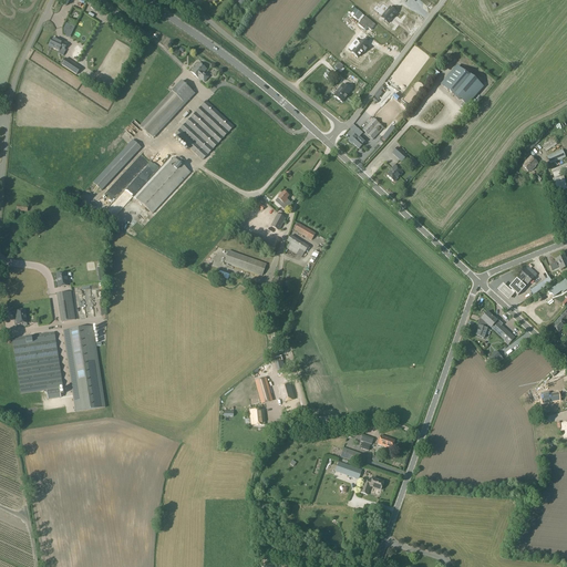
[(392,8),(384,19),(391,24),(399,14),(398,12),(399,10),(395,8),(394,10),(392,8)]
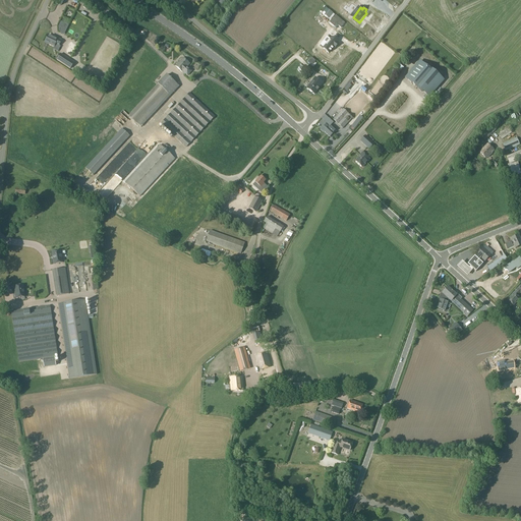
[(329,10),(324,15),(329,19),(333,13),(329,10)]
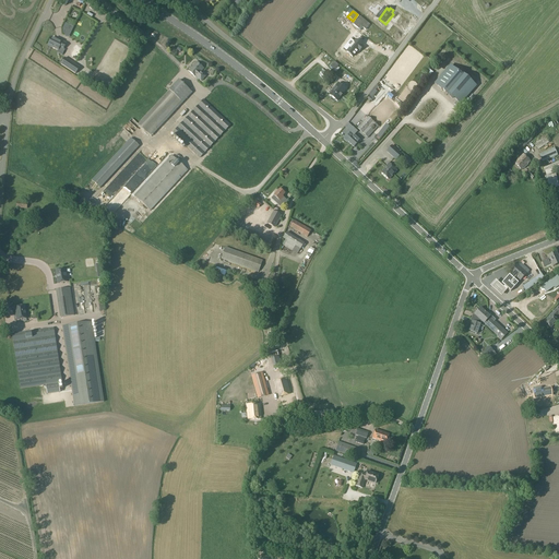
[(359,16),(353,24),(360,31),(363,28),(366,31),(370,25),(359,16)]
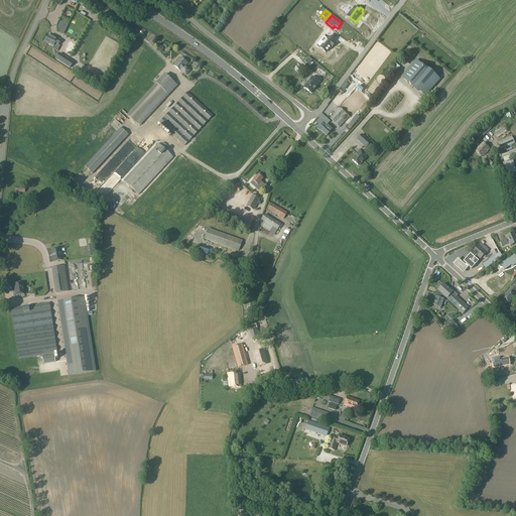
[(299,37),(298,39),(303,42),(309,31),(305,29),(304,31),(300,29),(297,35),(299,37)]
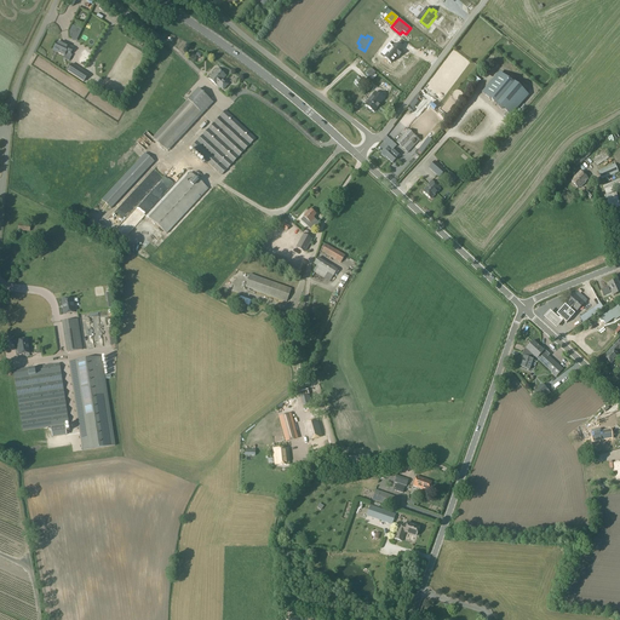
[(65,53),(70,56),(74,49),(69,46),(69,47),(57,42),(53,51),(64,56),(65,53)]
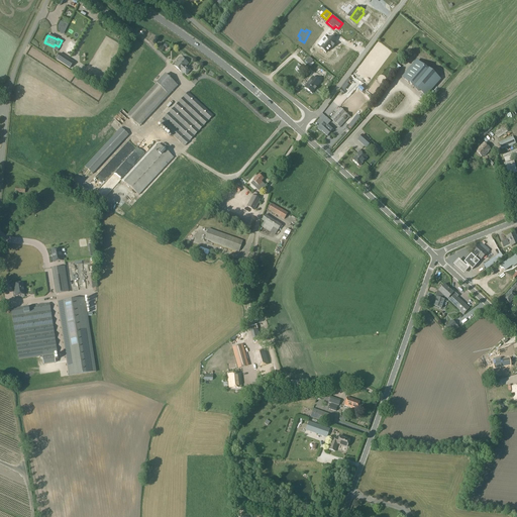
[(321,41),(318,44),(321,46),(320,47),(325,53),(330,46),(331,46),(334,42),(333,42),(334,41),(328,37),(325,41),(323,43),(321,41)]
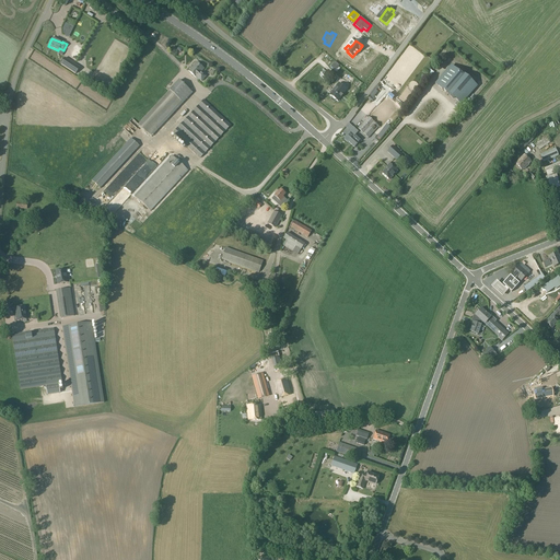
[(89,56),(85,61),(94,66),(93,69),(90,67),(88,71),(94,74),(103,56),(100,55),(101,53),(97,51),(96,55),(94,54),(92,57),(89,56)]
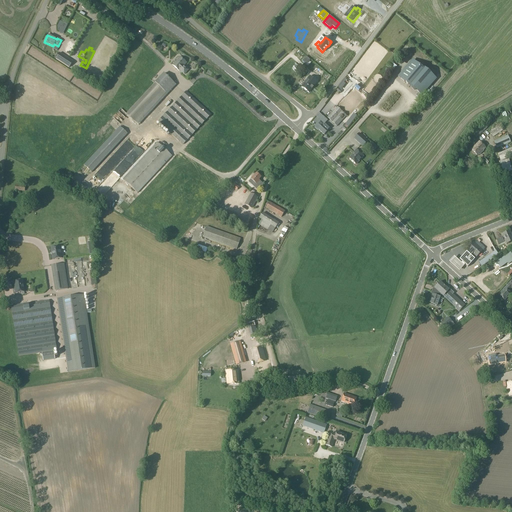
[(73,62),(59,53),(56,59),(69,68),(73,62)]
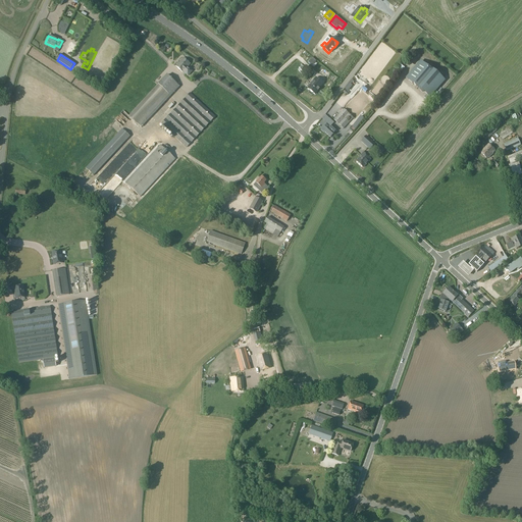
[(186,74),(186,73),(188,75),(192,71),(188,67),(190,64),(184,58),(175,66),(183,72),(186,74)]
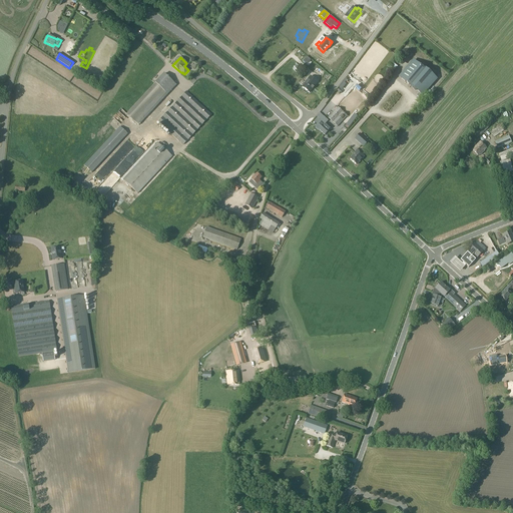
[(400,76),(415,90),(416,89),(423,95),(436,79),(420,65),(419,66),(413,61),(400,76)]
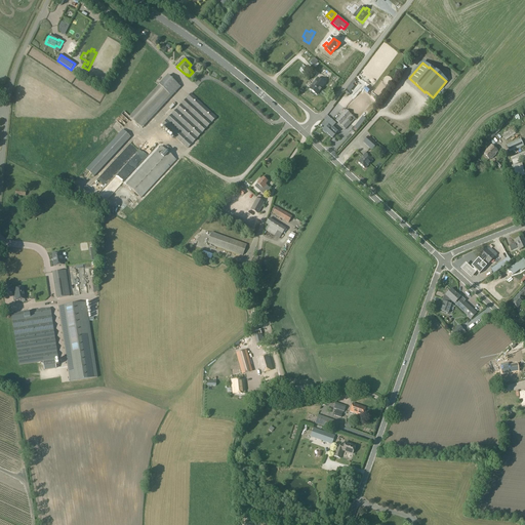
[(331,75),(319,65),(315,70),(327,80),(331,75)]
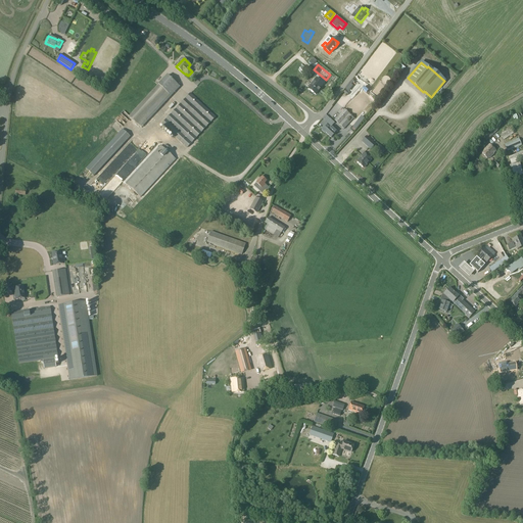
[(158,66),(148,77),(152,80),(162,70),(158,66)]
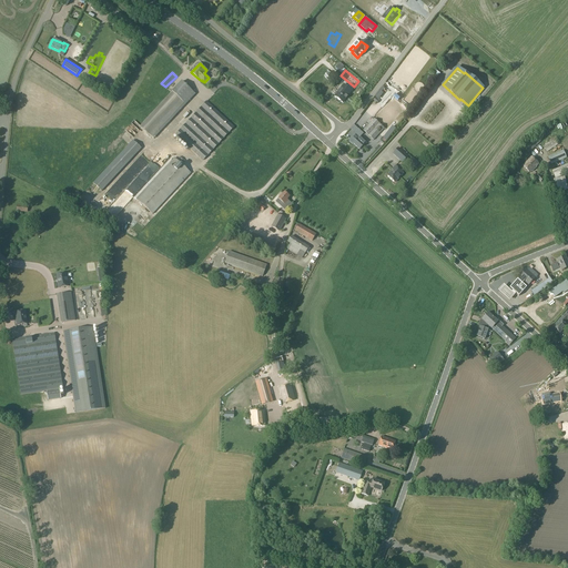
[(195,94),(182,81),(172,92),(172,91),(171,92),(171,93),(140,127),(154,139),(195,94)]
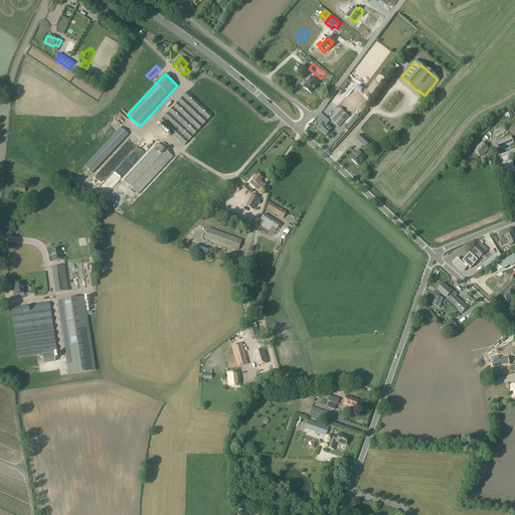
[(311,94),(319,82),(312,77),(303,88),(311,94)]
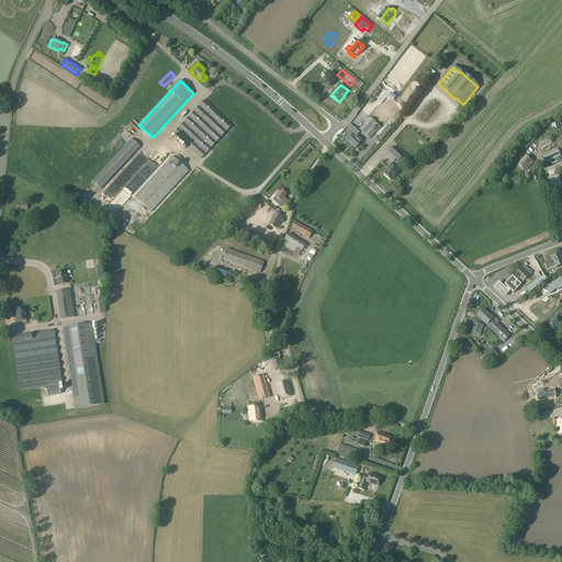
[(201,159),(232,126),(204,100),(173,134),(201,159)]
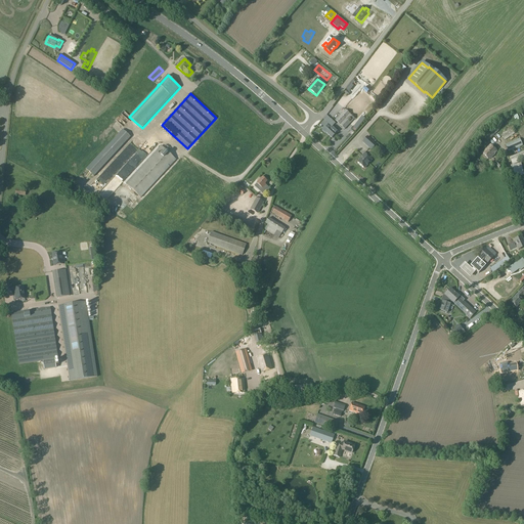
[(344,128),(349,133),(362,122),(347,105),(334,118),(337,122),(336,123),(342,130),(344,128)]
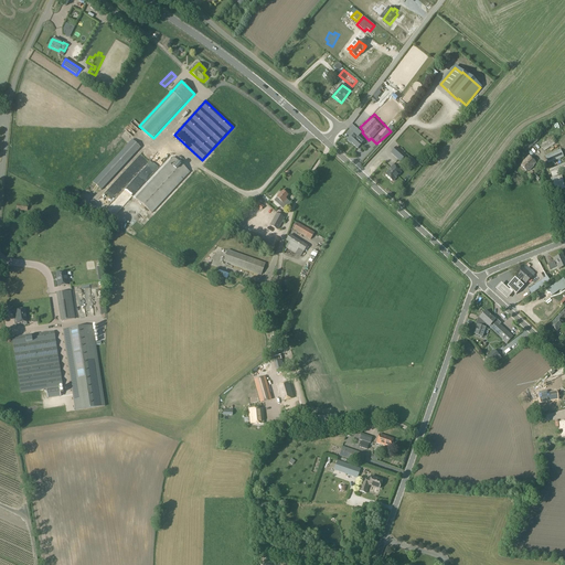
[(351,142),(358,149),(364,141),(354,131),(347,139),(351,144),(351,142)]
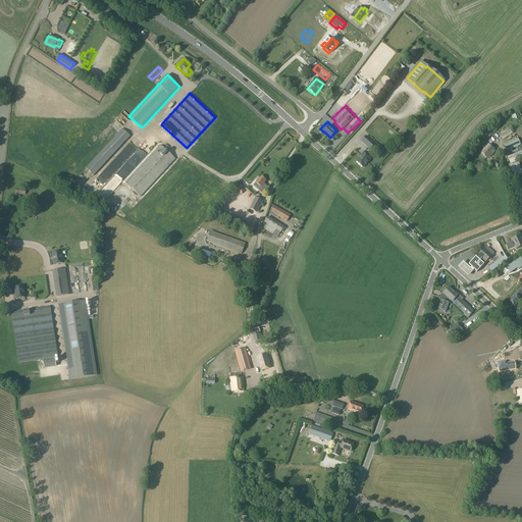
[(498,129),(493,125),(481,137),(485,141),(498,129)]
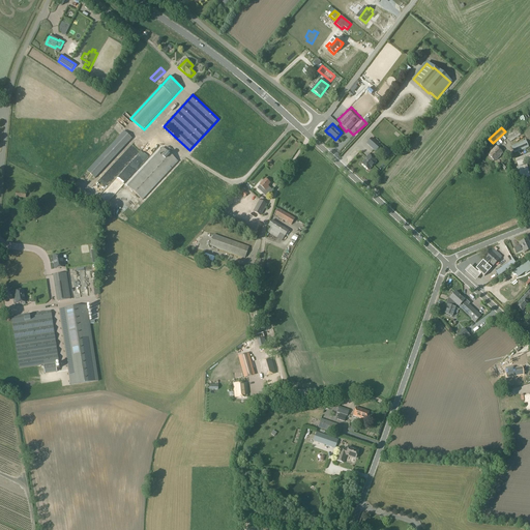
[(506,137),(510,142),(521,136),(517,129),(506,137)]
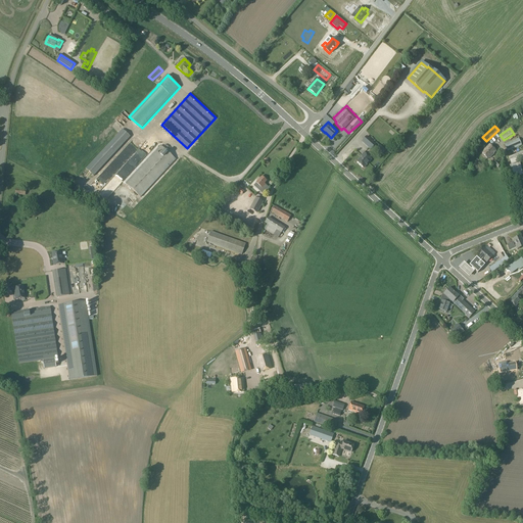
[(93,177),(131,137),(123,129),(86,169),(93,177)]
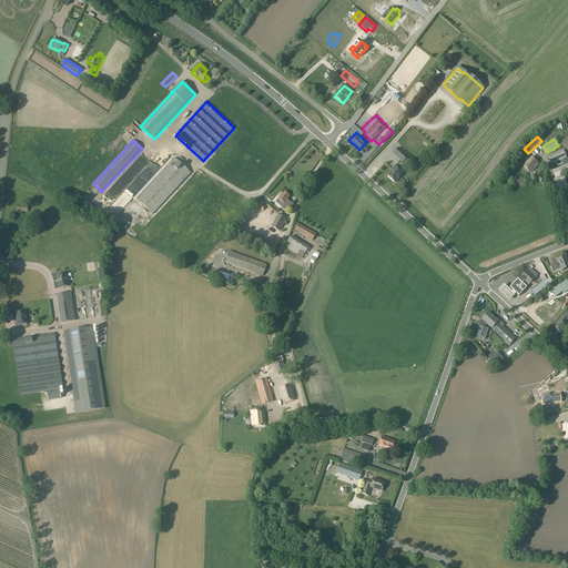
[(556,162),(567,159),(564,150),(548,156),(551,166),(557,164),(556,162)]
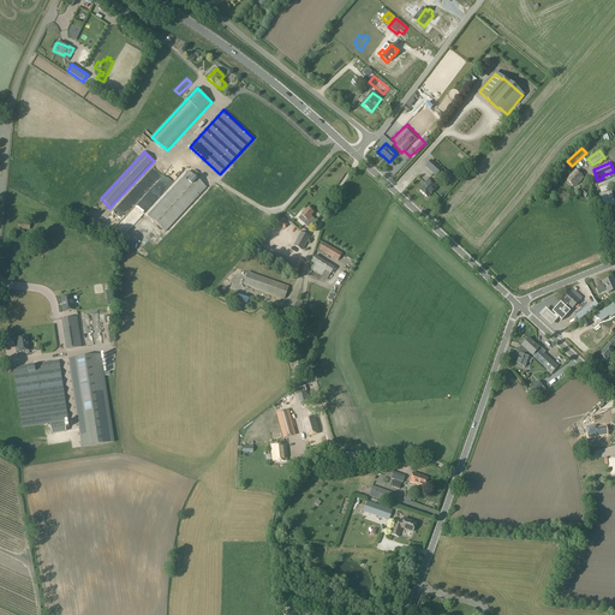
[(562,174),(569,167),(565,163),(559,171),(562,174)]
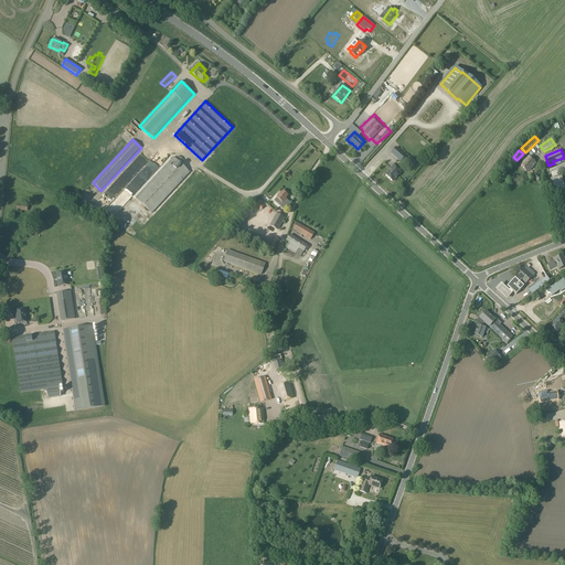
[(520,164),(526,172),(531,168),(533,170),(535,168),(533,166),(535,163),(529,156),(520,164)]
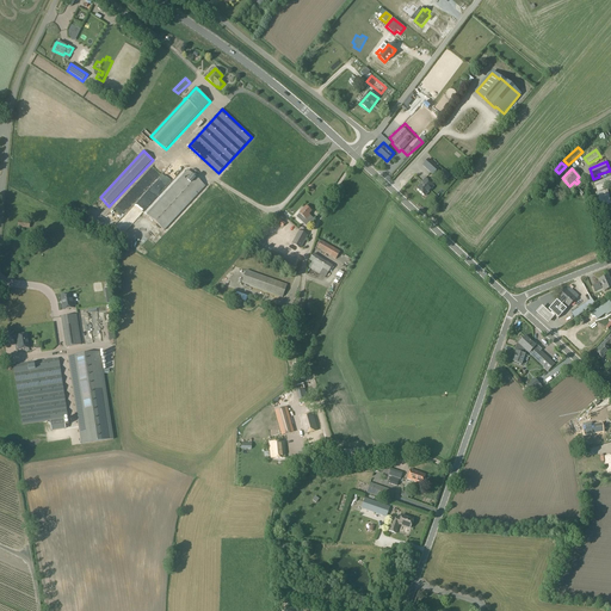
[(164,230),(205,186),(187,171),(147,215),(164,230)]
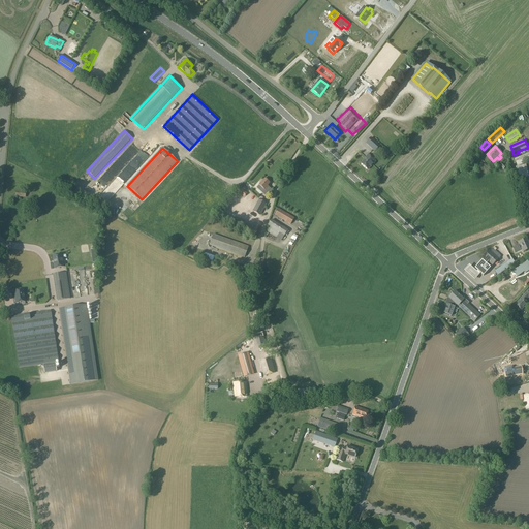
[(528,152),(515,159),(518,166),(528,161),(528,152)]
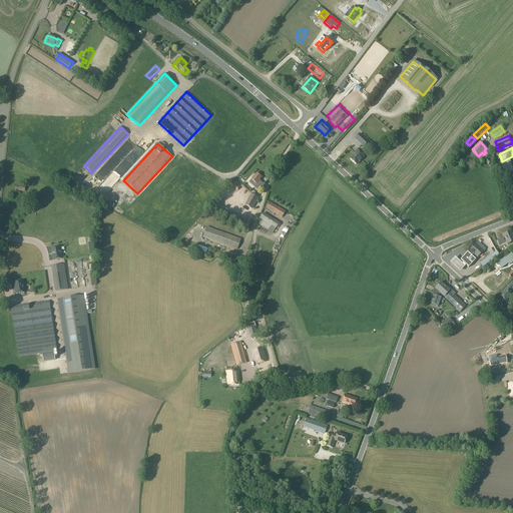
[(361,153),(357,150),(355,153),(350,158),(357,164),(364,156),(364,155),(364,154),(362,152),(361,152),(361,153)]
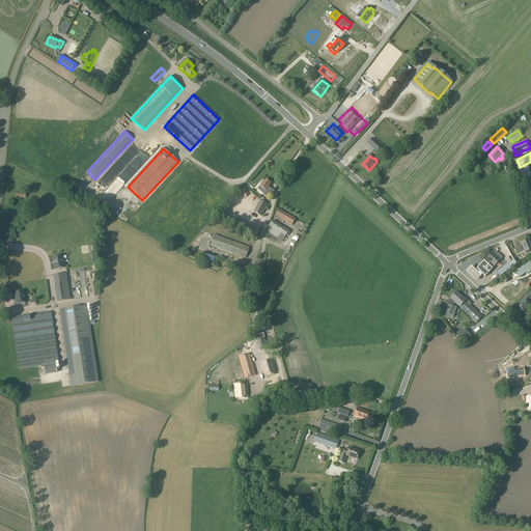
[(505,170),(508,167),(501,160),(499,163),(505,170)]
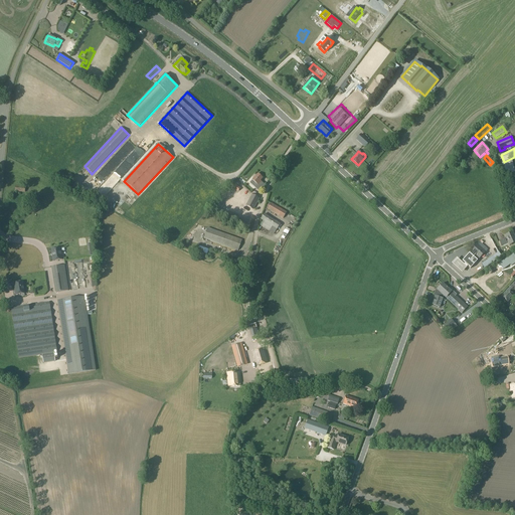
[(505,175),(514,172),(512,160),(502,163),(505,175)]
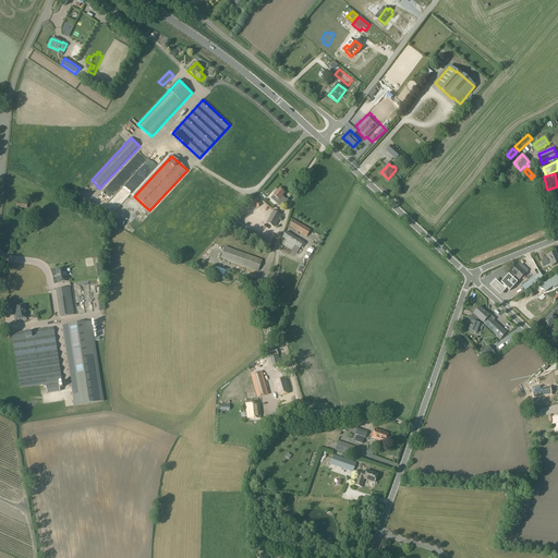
[(281,208),(287,201),(282,196),(284,194),(279,189),(274,195),(270,198),(281,208)]
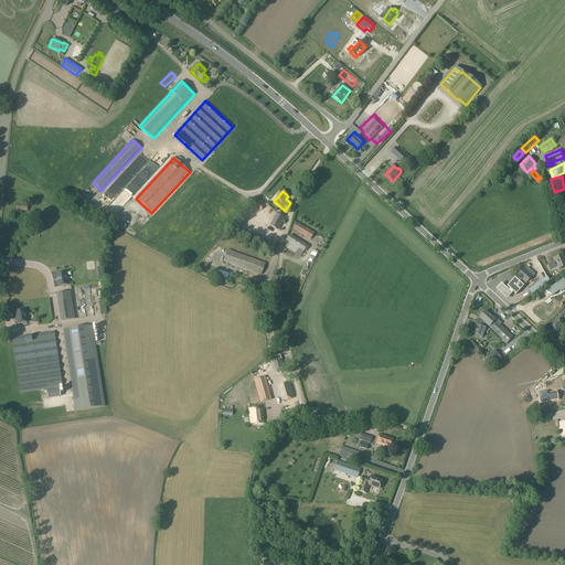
[(269,226),(277,230),(284,219),(276,214),(269,226)]
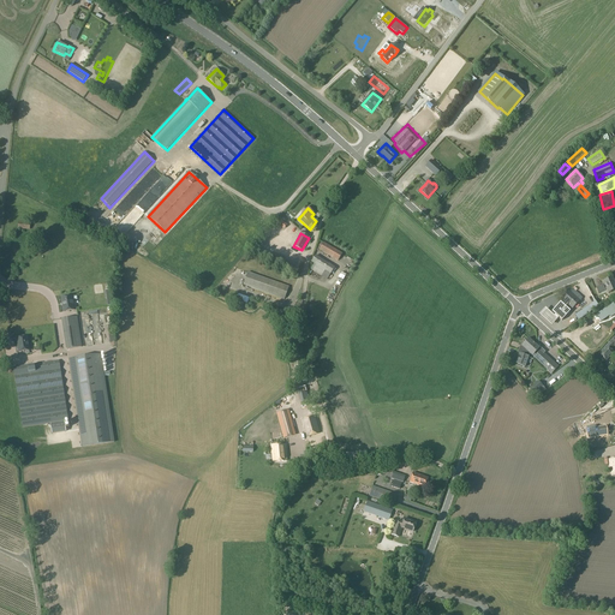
[(342,254),(323,243),(318,250),(338,262),(342,254)]
